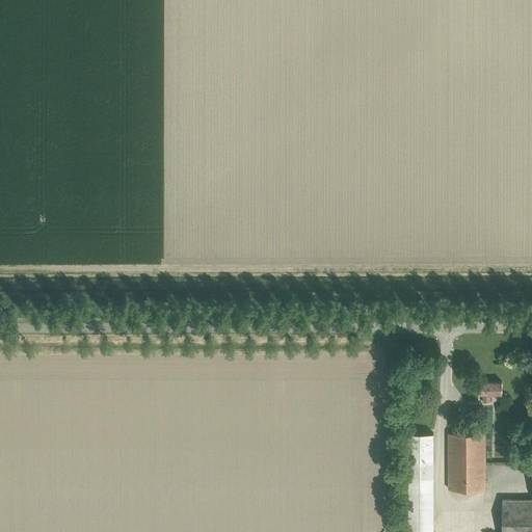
[(448,387),(447,371),(437,372),(437,388),(448,387)]
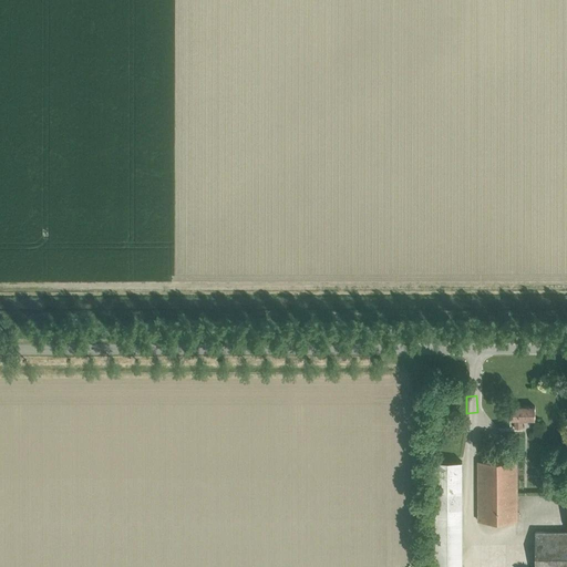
[(535,420),(535,406),(511,406),(511,420),(515,420),(515,430),(522,430),(522,420),(535,420)]
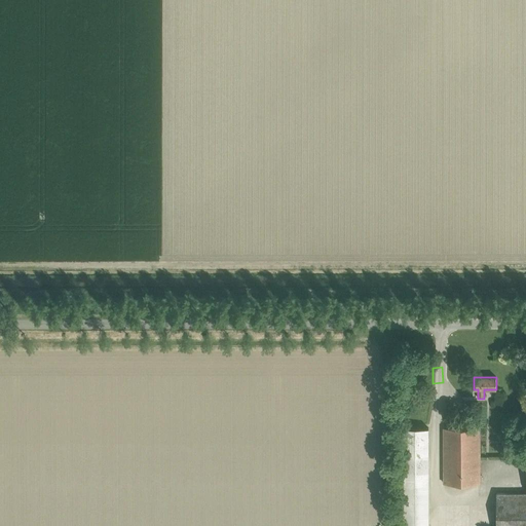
[(428,525),(428,428),(403,428),(403,525),(428,525)]
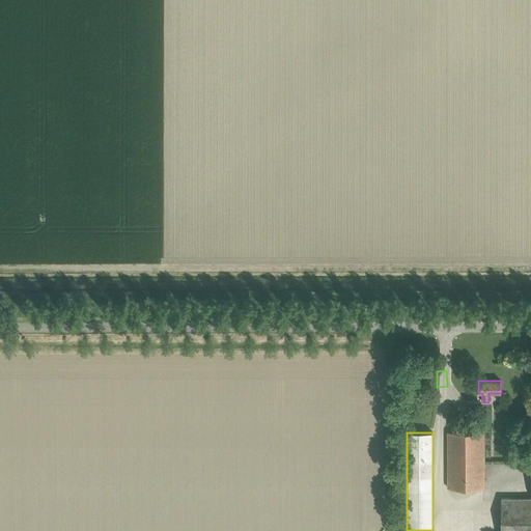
[(447,488),(484,488),(483,432),(447,432),(447,488)]
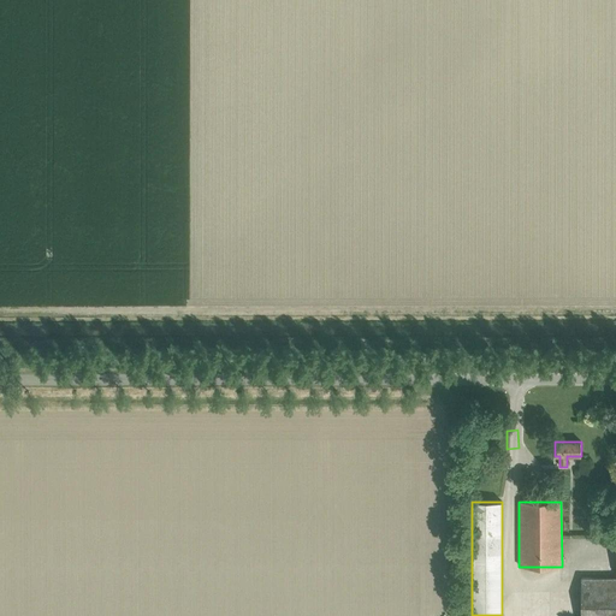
[(615,615),(615,578),(581,578),(580,615),(615,615)]
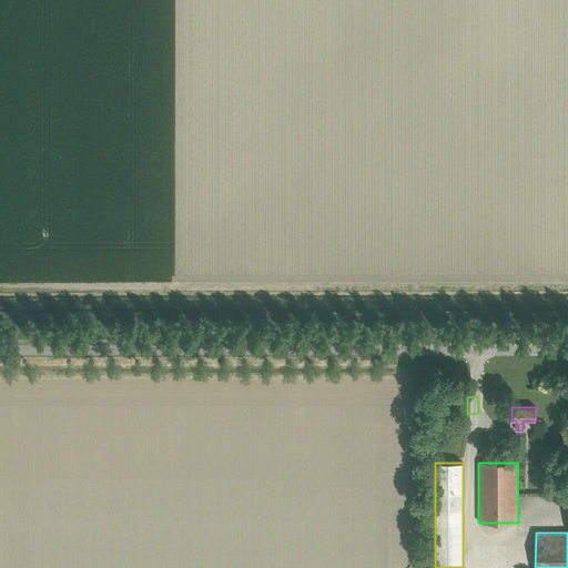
All buildings are outlined.
